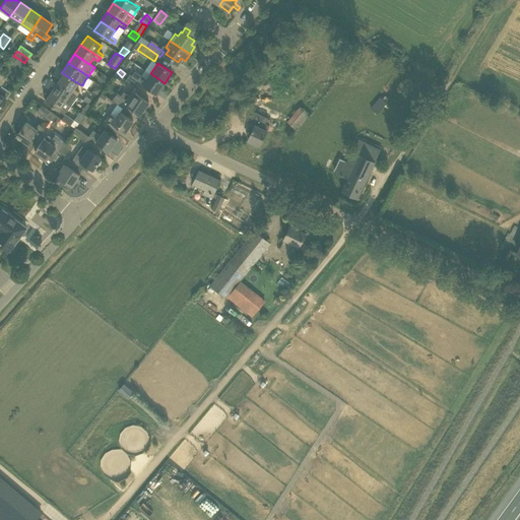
[(136,86),(139,81),(143,84),(157,94),(165,83),(150,73),(145,70),(141,75),(135,71),(132,76),(130,74),(126,79),(136,86)]
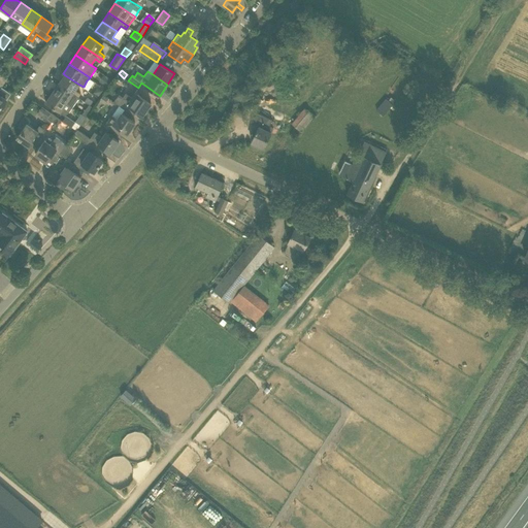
[(59,84),(78,98),(81,93),(76,90),(79,85),(65,75),(59,84)]
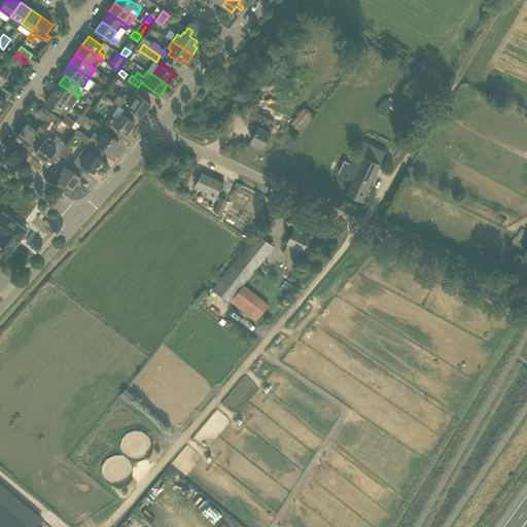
[(106,85),(110,80),(103,75),(99,80),(106,85)]
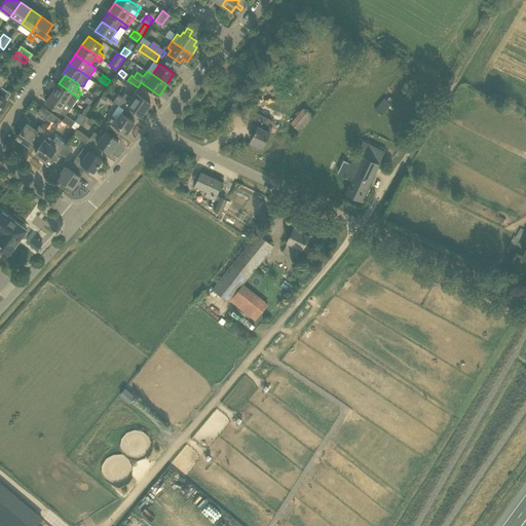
[(73,106),(78,98),(59,83),(52,92),(73,106)]
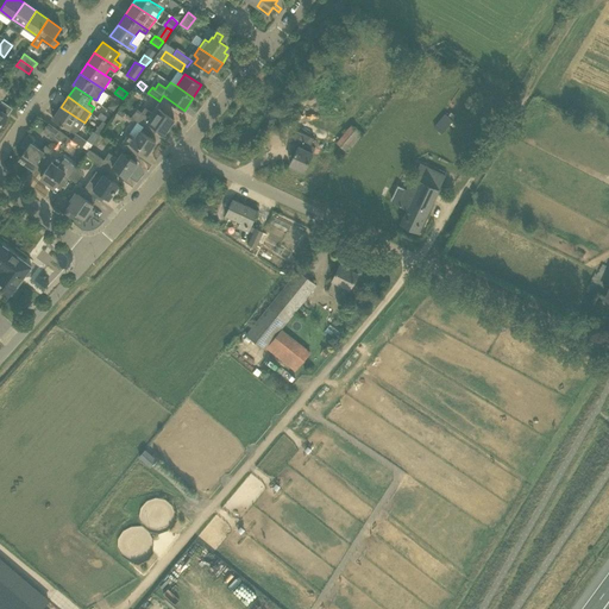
[(114,111),(118,105),(112,100),(108,106),(114,111)]
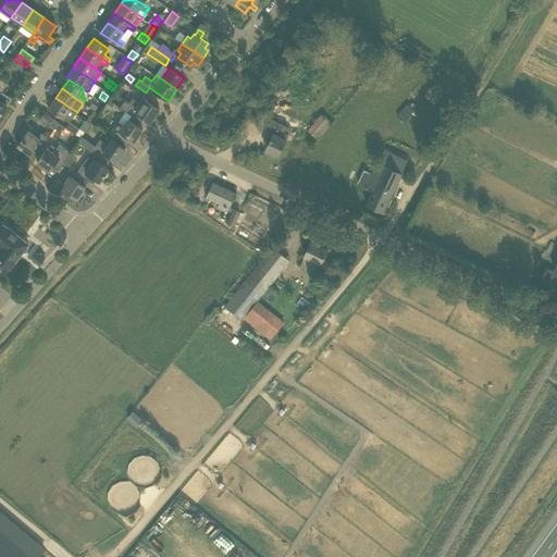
[(56,98),(48,108),(69,122),(73,119),(77,112),(56,98)]
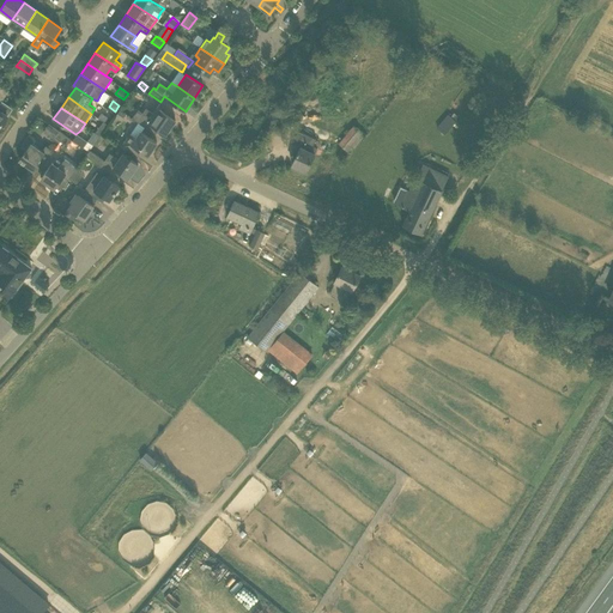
[(146,108),(143,113),(139,110),(133,119),(138,121),(150,131),(153,125),(167,134),(175,120),(158,109),(155,114),(146,108)]
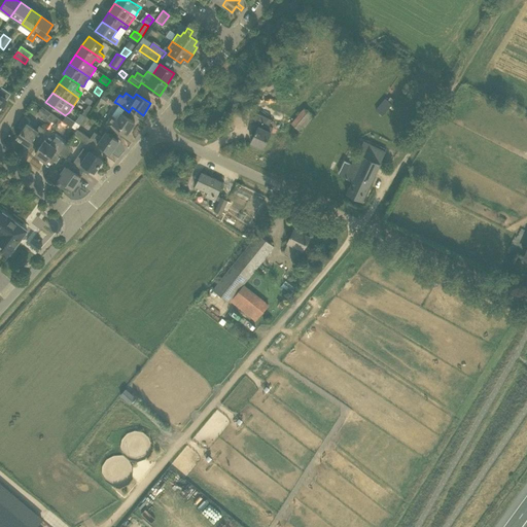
[(103,95),(99,100),(104,104),(108,98),(103,95)]
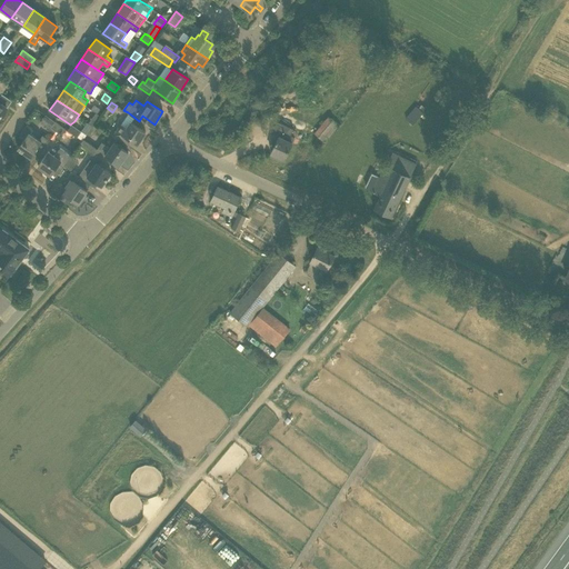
[(100,109),(95,105),(91,109),(96,112),(98,113),(100,109)]
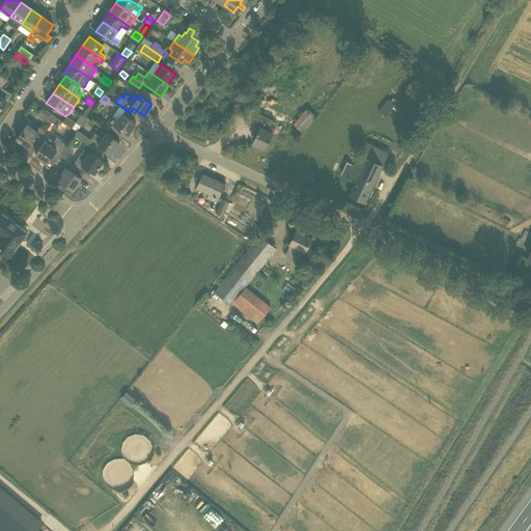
[(379,110),(385,116),(394,105),(387,100),(379,110)]
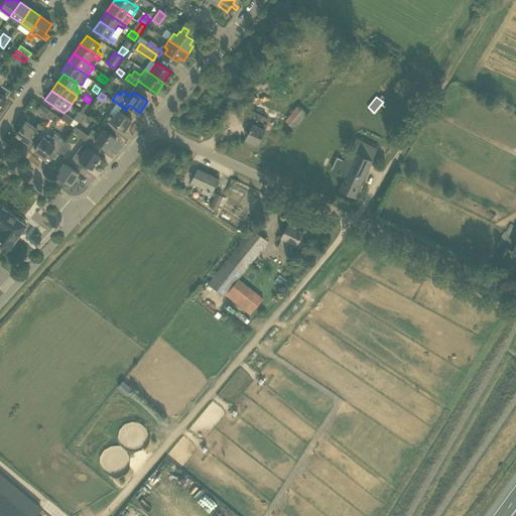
[(297,106),(285,121),(294,129),(306,114),(297,106)]
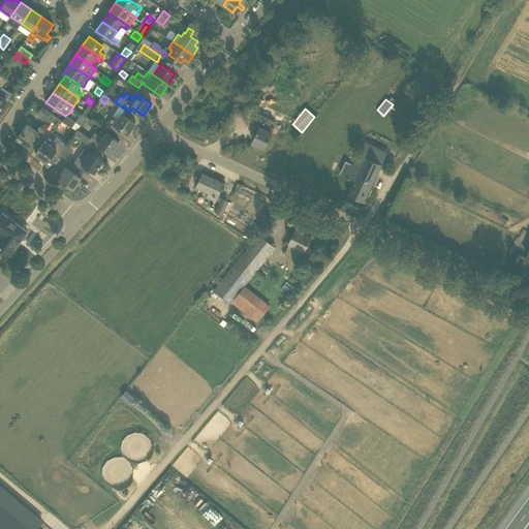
[(53,122),(56,117),(52,113),(48,118),(53,122)]
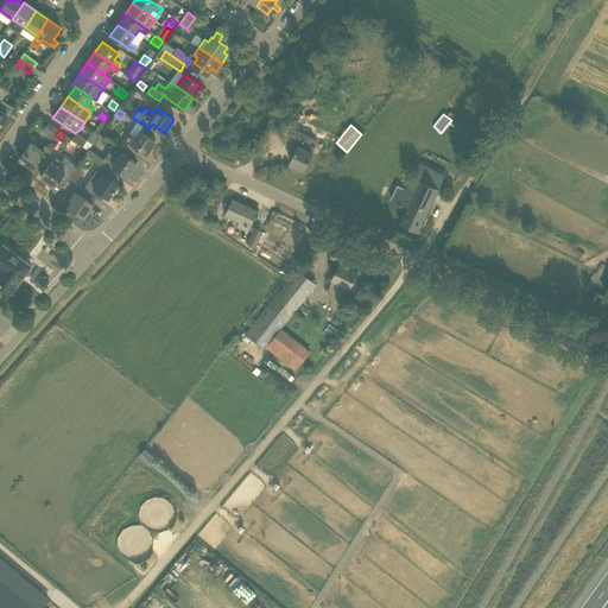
[(290,143),(298,146),(290,164),(304,170),(315,147),(310,145),(314,138),(296,130),(290,143)]
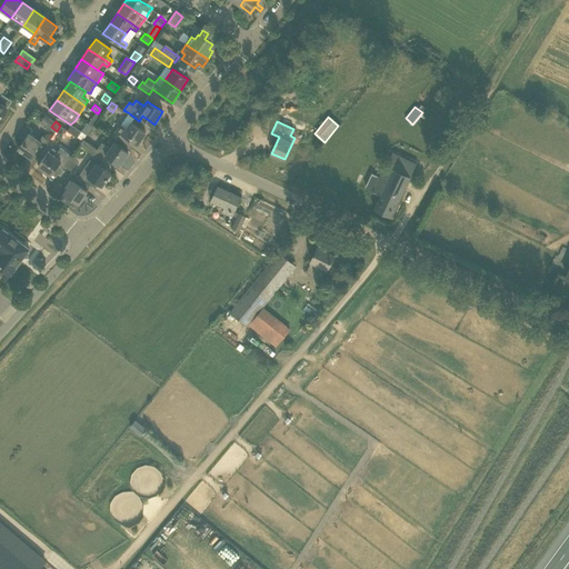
[(113,136),(128,146),(131,141),(137,145),(146,132),(131,122),(127,129),(121,125),(113,136)]
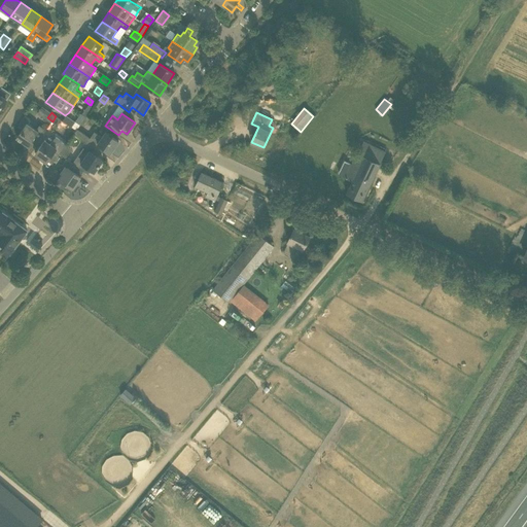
[(28,123),(30,118),(26,115),(18,127),(22,130),(16,138),(28,146),(29,144),(33,147),(46,130),(39,126),(37,130),(28,123)]
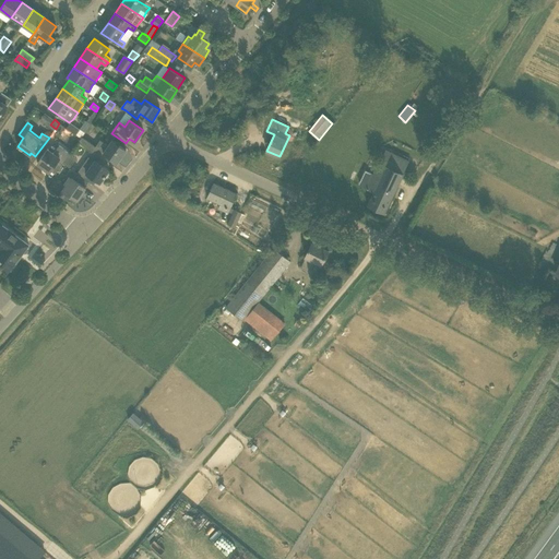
[(64,127),(59,123),(56,129),(60,132),(64,127)]
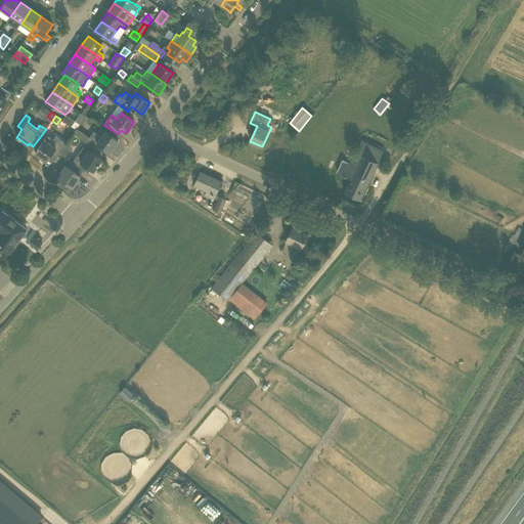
[(77,128),(83,121),(77,117),(75,121),(72,126),(76,130),(77,128)]
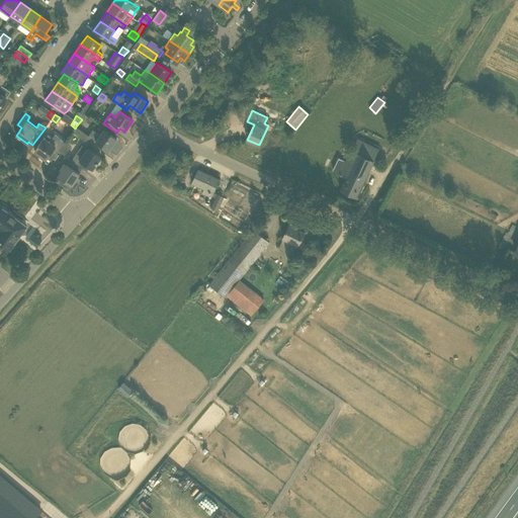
[(75,128),(73,132),(99,151),(102,146),(109,151),(117,139),(104,130),(100,135),(95,131),(91,137),(76,126),(75,128)]
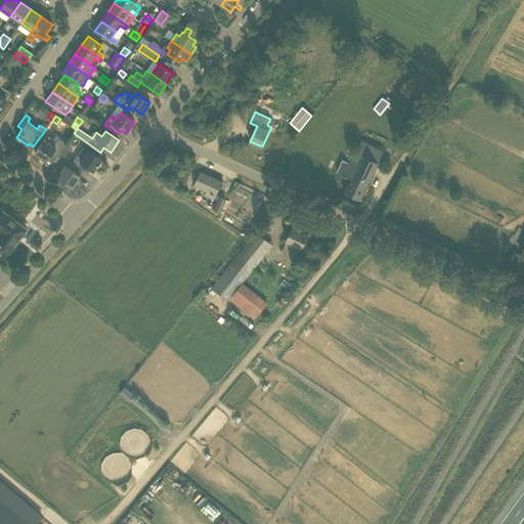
[(35,153),(47,162),(54,150),(58,154),(66,143),(55,136),(50,143),(45,139),(35,153)]
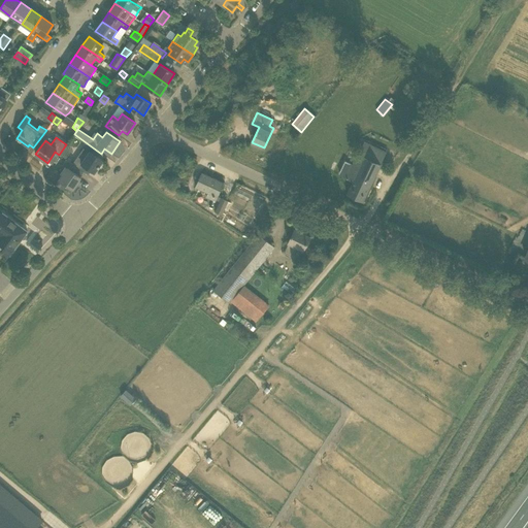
[(347,194),(363,202),(381,164),(386,153),(364,141),(347,178),(353,182),(347,194)]
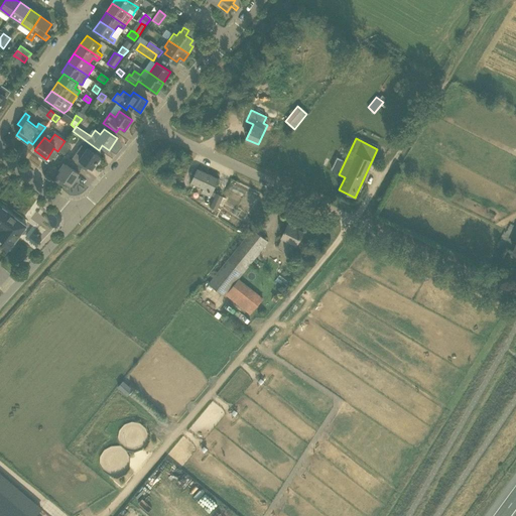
[(98,161),(101,157),(88,147),(84,152),(79,149),(72,159),(82,167),(87,170),(90,166),(93,168),(97,163),(98,161)]
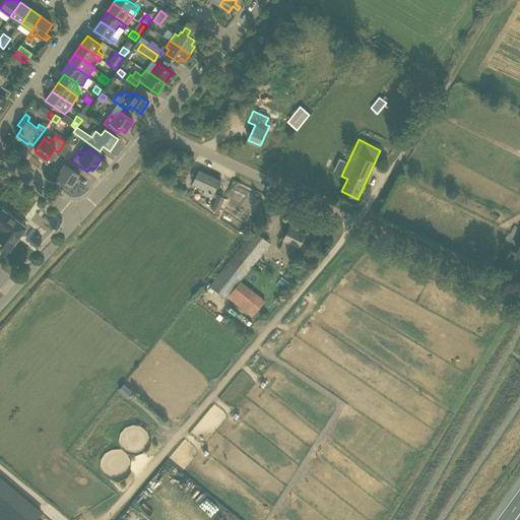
[(64,164),(60,171),(62,172),(58,177),(71,187),(80,174),(82,169),(72,160),(58,152),(55,156),(64,164)]
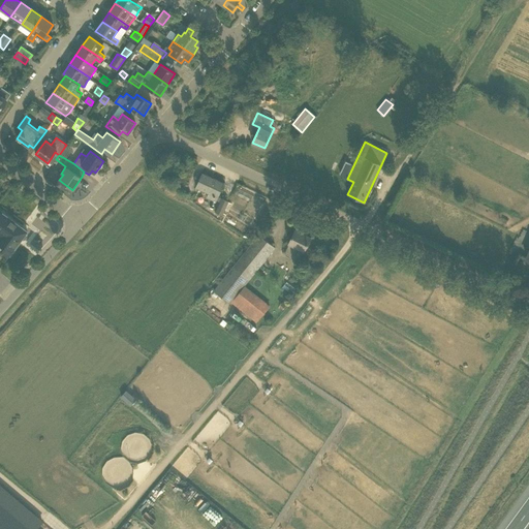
[(224,183),(203,173),(195,187),(209,193),(207,197),(216,201),(220,201),(216,212),(222,215),(228,200),(222,198),(218,196),(224,183)]
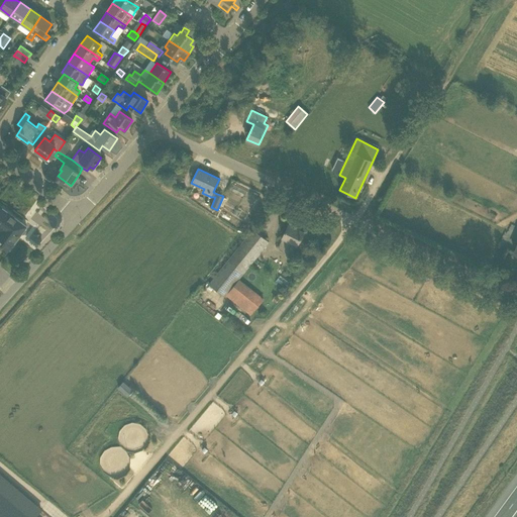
[(0,228),(0,241),(10,249),(27,226),(3,208),(0,211),(0,226),(1,227),(0,228)]
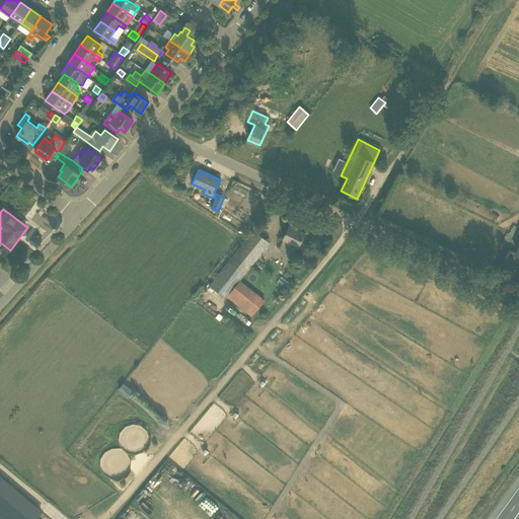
[(305,232),(289,225),(283,238),(284,238),(280,247),(287,251),(291,242),(299,245),(305,232)]
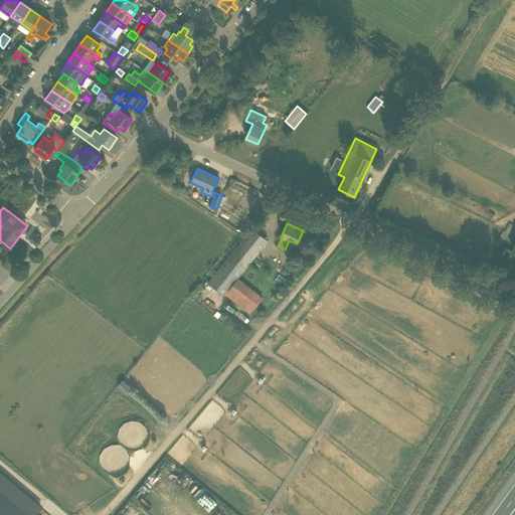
[(249,314),(263,299),(237,278),(258,253),(259,253),(260,252),(259,251),(268,240),(252,228),(208,283),(223,296),(224,294),(249,314)]
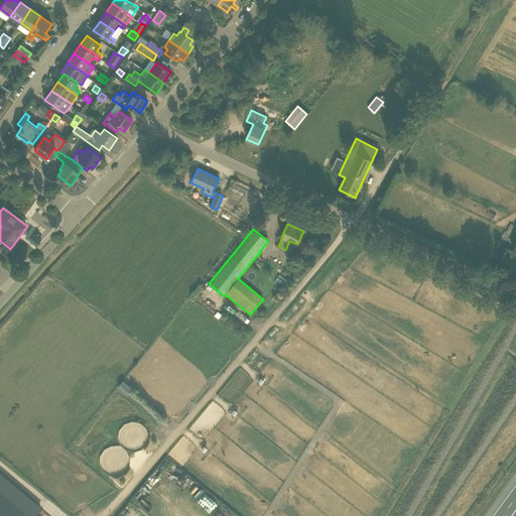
[(0,515),(36,515),(35,515),(41,509),(34,504),(0,474),(0,515)]
